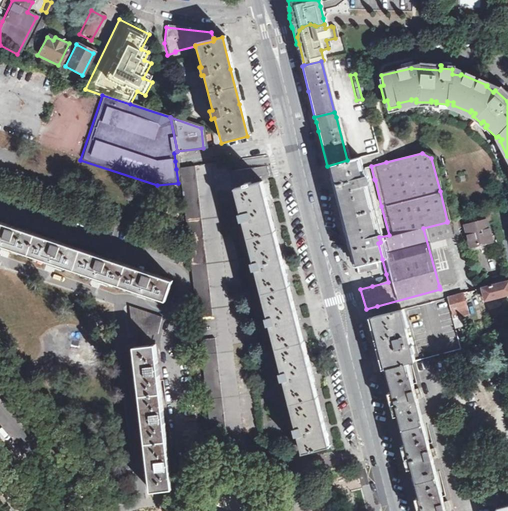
[(358,165),(356,158),(347,160),(327,166),(328,170),(329,174),(333,191),(340,218),(370,210),(362,181),(364,180),(363,176),(361,177),(358,165)]
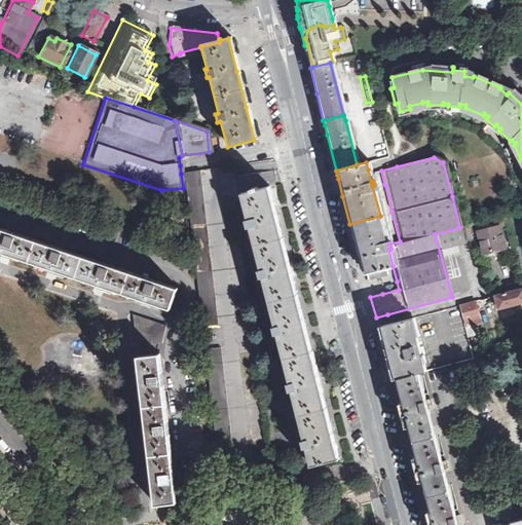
[(384,184),(381,171),(376,173),(379,185),(384,184)]
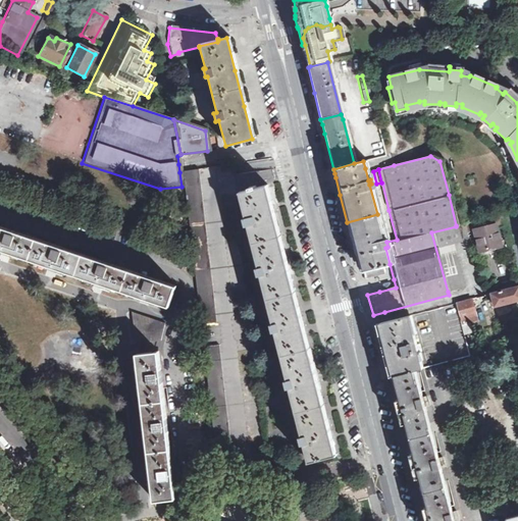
[(182,187),(199,324),(213,323),(196,170),(179,172),(182,187)]
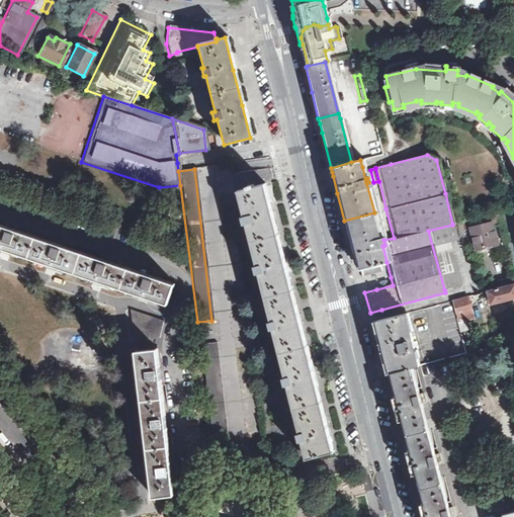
[(256,273),(262,296),(266,315),(267,319),(268,321),(265,322),(268,330),(270,329),(272,336),(276,353),(280,368),(281,371),(279,372),(282,386),(284,385),(290,409),(294,423),(295,426),(292,427),(296,441),(298,441),(304,458),(325,452),(331,451),(325,429),(319,405),(318,402),(304,346),(298,329),(293,307),(289,289),(274,234),(264,192),(262,184),(251,187),(251,185),(245,186),(245,189),(235,191),(239,207),(240,210),(238,210),(242,227),(244,226),(248,241),(252,258),(253,260),(250,261),(254,274),(256,273)]
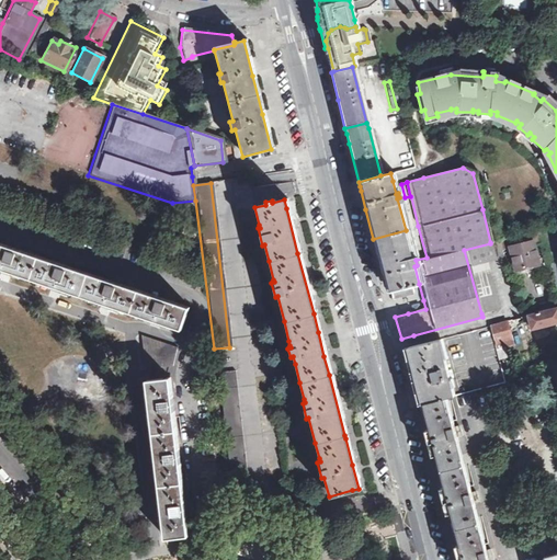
[(556,255),(549,228),(534,231),(543,263),(555,308),(556,317),(556,255)]
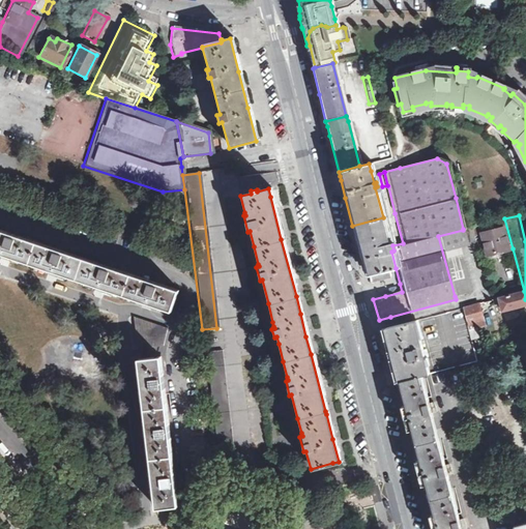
[(383,217),(352,226),(355,239),(366,275),(367,275),(386,270),(396,268),(391,252),(393,251),(392,245),(390,246),(383,217)]
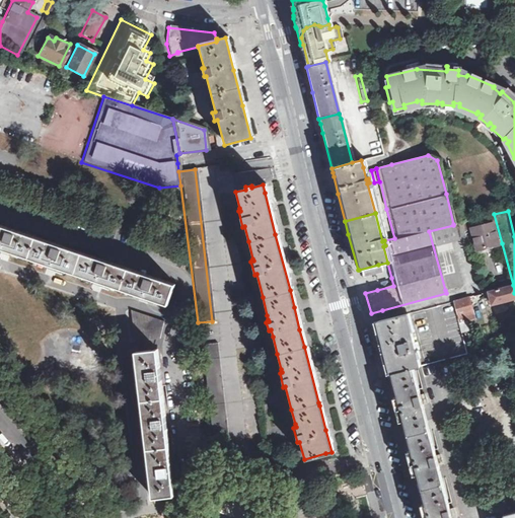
[(502,243),(494,214),(459,223),(462,234),(467,233),(472,251),(502,243)]
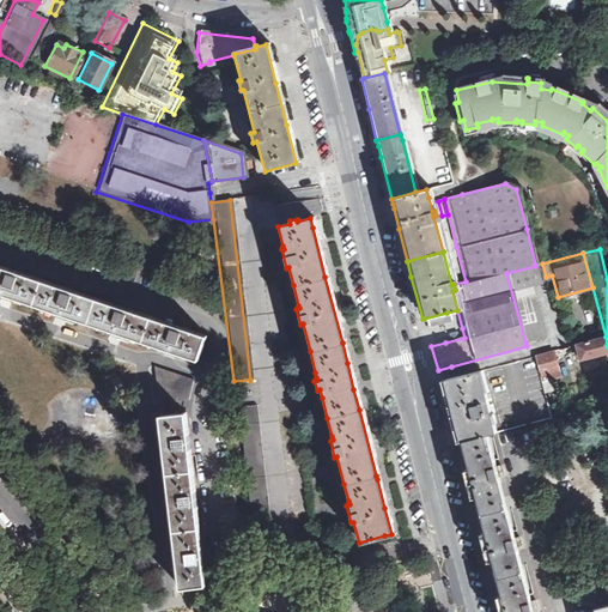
[(529,286),(547,282),(546,277),(542,264),(535,265),(535,266),(506,273),(526,343),(542,338),(529,286)]
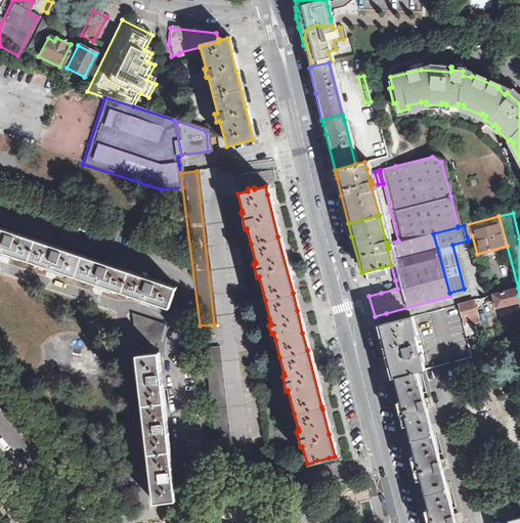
[(142,301),(167,309),(174,289),(0,228),(0,253),(2,254),(7,255),(45,268),(49,269),(54,271),(90,284),(96,286),(100,287),(134,298),(142,301)]
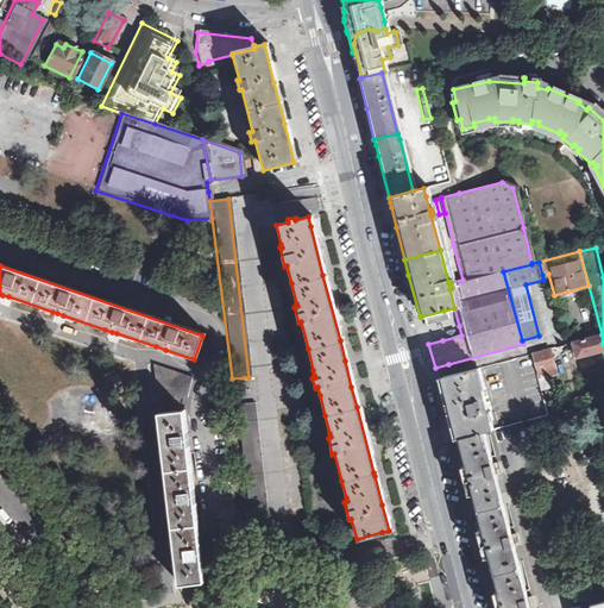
[(444,311),(421,317),(423,323),(431,320),(433,320),(445,317),(444,311)]
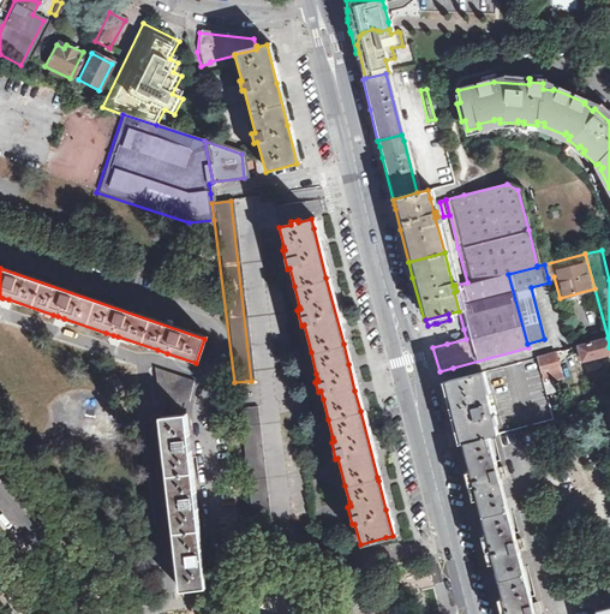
[(609,358),(609,347),(608,338),(574,347),(580,368),(609,358)]
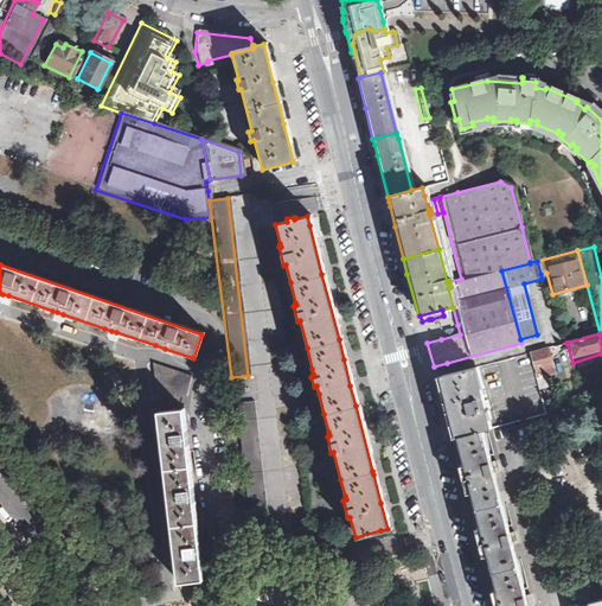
[(544,349),(525,353),(536,390),(544,388),(542,376),(551,374),(544,349)]
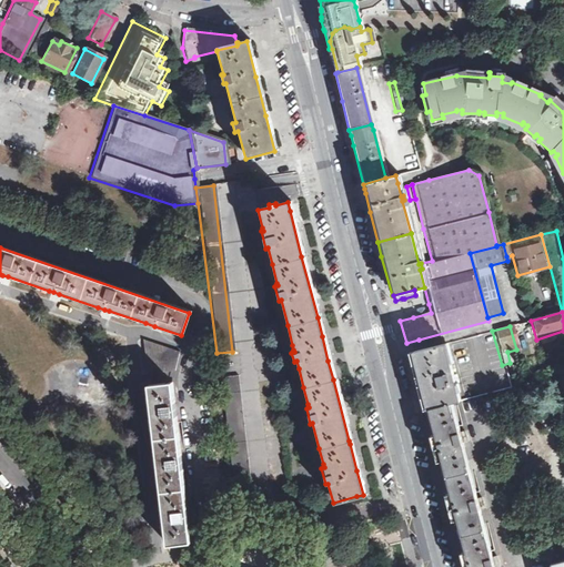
[(141,341),(144,375),(171,372),(175,352),(141,341)]
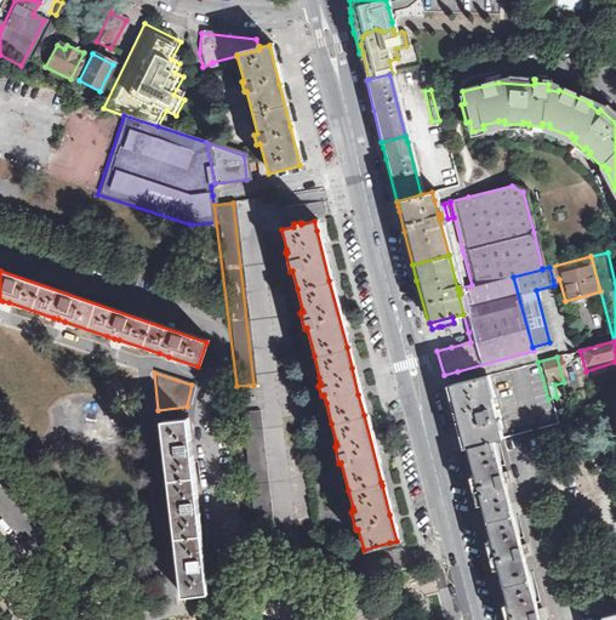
[(463,448),(491,441),(498,439),(484,376),(448,386),(451,398),(463,448)]
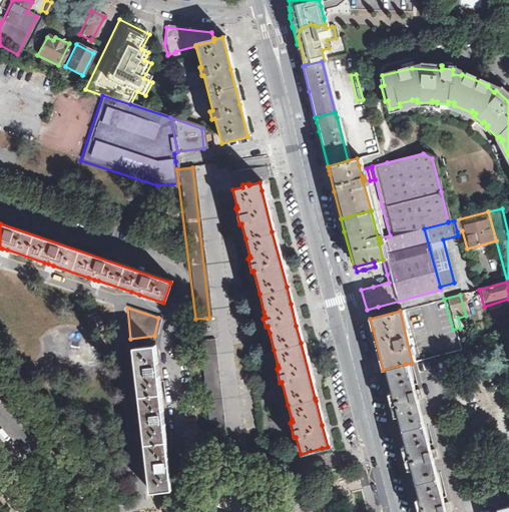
[(197,342),(208,437),(206,453),(225,460),(212,340),(197,342)]
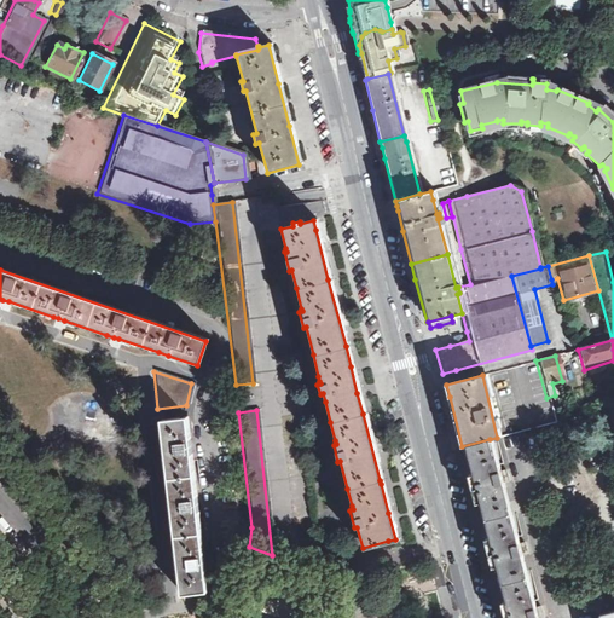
[(180,594),(206,591),(185,417),(160,420),(163,451),(169,510),(177,569),(180,594)]
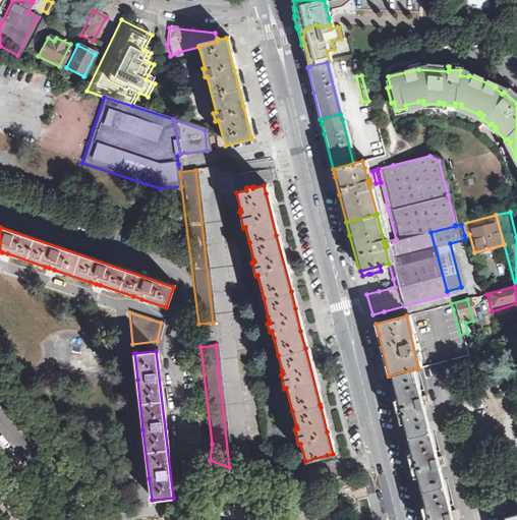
[(412,369),(389,376),(395,399),(392,400),(393,405),(398,424),(401,423),(405,439),(409,453),(406,454),(408,463),(411,477),(415,477),(423,507),(419,507),(420,511),(422,519),(455,519),(453,511),(449,511),(438,467),(441,466),(439,457),(435,458),(428,434),(421,406),(425,405),(422,395),(419,396),(412,369)]
